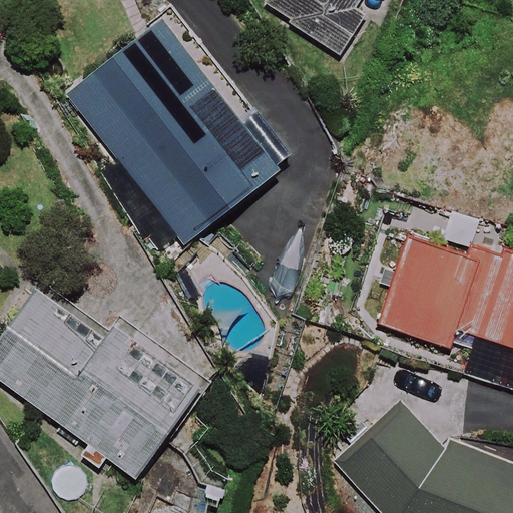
[(363,0),(270,0),(268,3),(339,55),(366,18),(355,11),(363,0)]
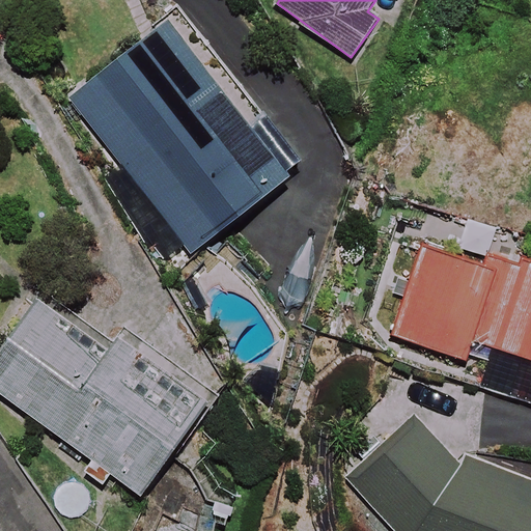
[(297,171),(176,17),(72,99),(192,252),(297,171)]
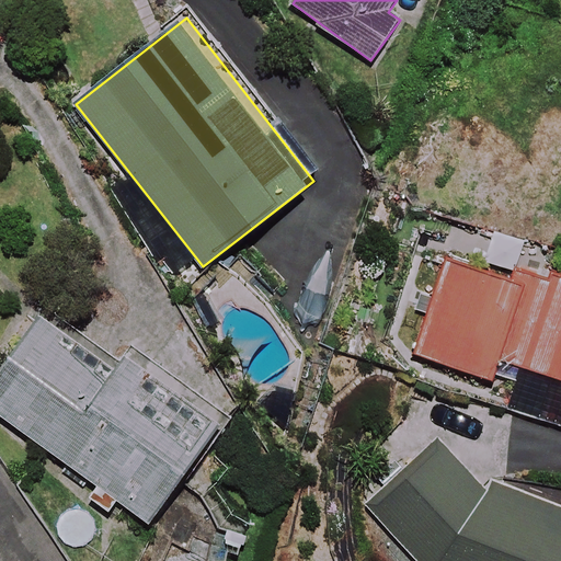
[(560,282),(525,271),(519,288),(444,264),(415,355),(491,379),(496,359),(560,380),(560,282)]
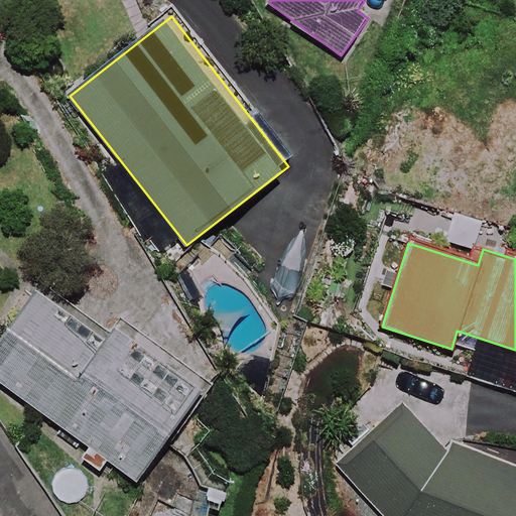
[(200,396),(112,332),(105,343),(34,292),(0,339),(0,382),(137,482),(200,396)]
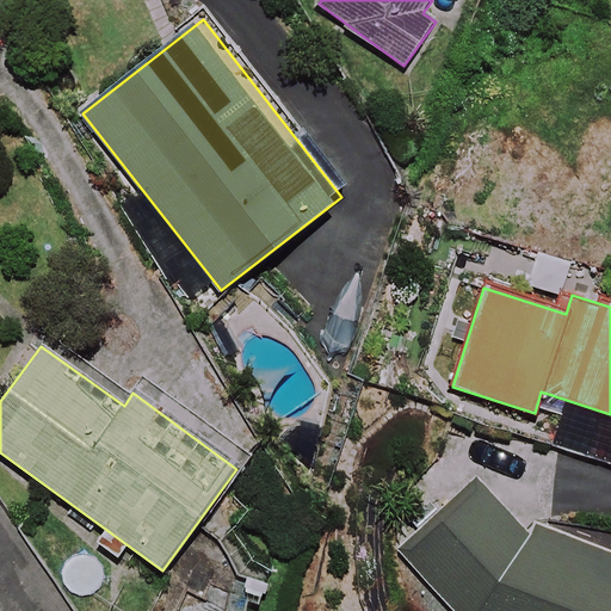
[(475,481),(403,554),(454,610),(610,610),(610,554),(537,526),(524,536),(475,481)]
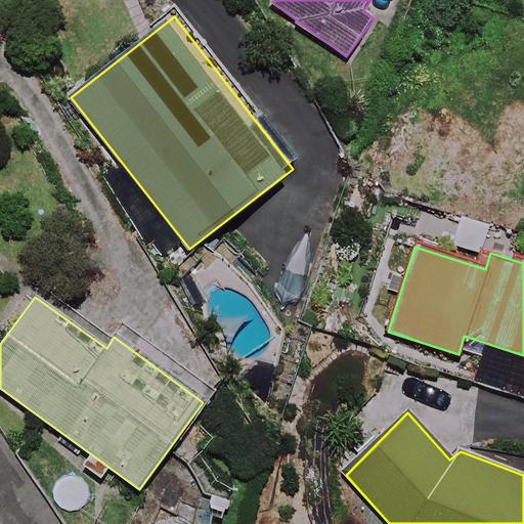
All buildings are outlined.
